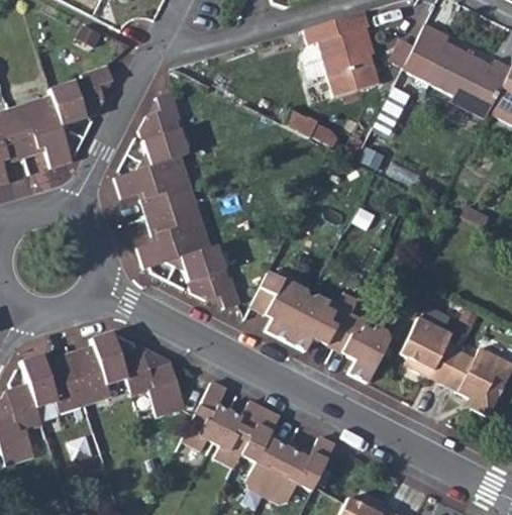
[(366,12),(327,23),(266,41),(270,55),(318,42),(334,96),(378,83),(362,28),(370,26),(366,12)]
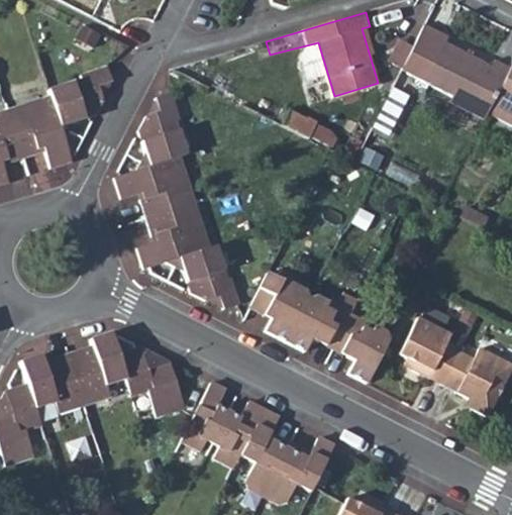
[(404,71),(453,95),(490,112),(497,97),(511,70),(511,67),(497,60),(494,66),(449,44),(452,36),(427,24),(404,71)]
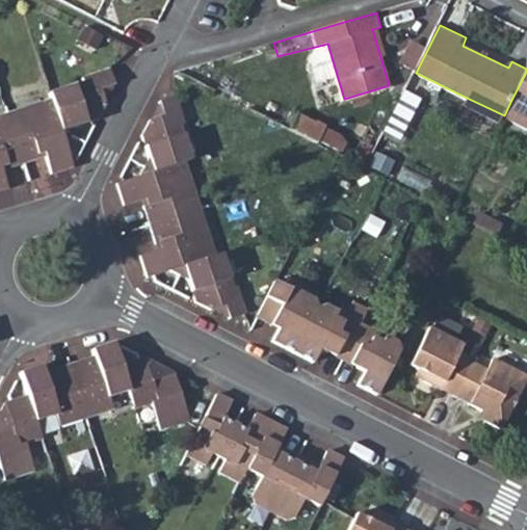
[(410,41),(398,63),(410,70),(422,47),(410,41)]
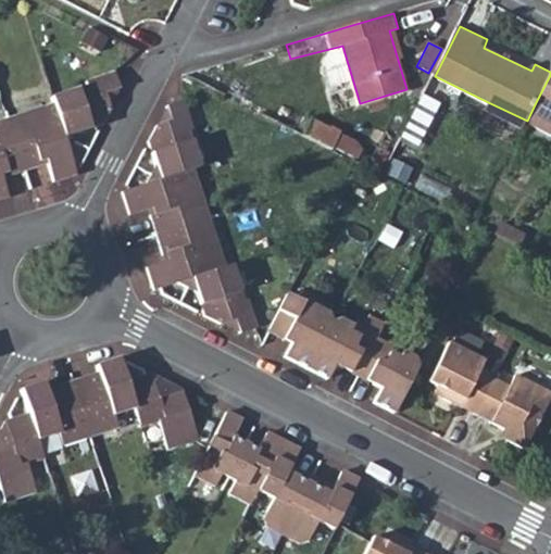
[(0,198),(11,194),(5,177),(28,171),(50,164),(55,180),(80,173),(72,148),(79,131),(103,125),(113,106),(109,92),(122,88),(116,71),(89,79),(90,85),(54,96),(57,102),(0,120),(0,198)]
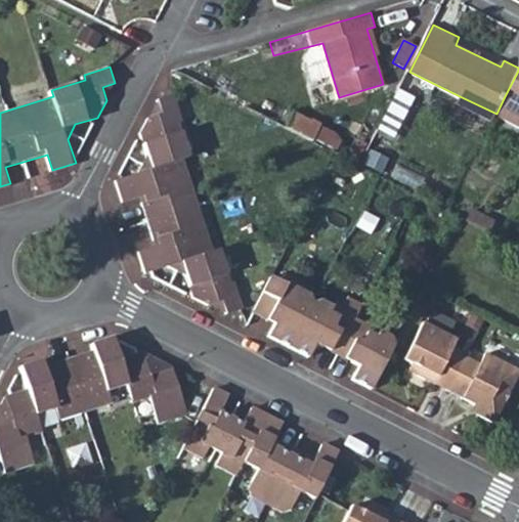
[(504,98),(518,105),(518,71),(504,98)]
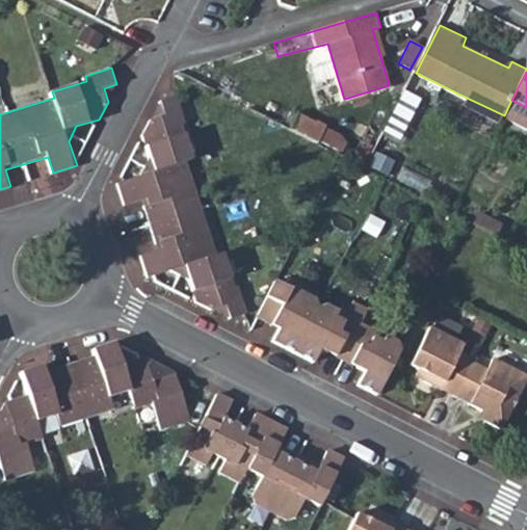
[(120,186),(126,204),(141,199),(151,223),(159,249),(143,254),(150,275),(172,269),(181,273),(188,276),(195,298),(214,309),(227,303),(231,317),(246,312),(239,285),(235,286),(224,252),(217,254),(186,160),(193,158),(183,126),(187,124),(177,96),(162,101),(166,114),(153,118),(145,136),(151,156),(142,174),(121,182),(120,186)]
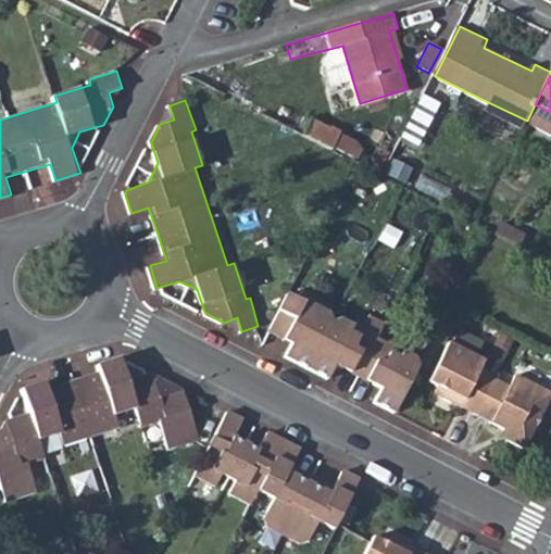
[(485,109),(523,128),(526,122),(527,121),(488,102),(485,109)]
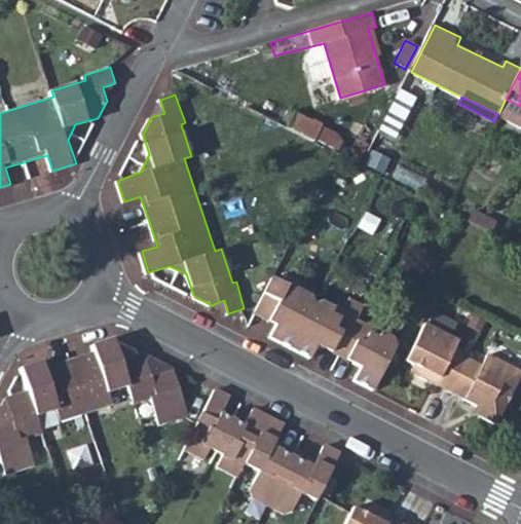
[(497,115),(520,126),(520,106),(506,99),(498,114),(497,115)]
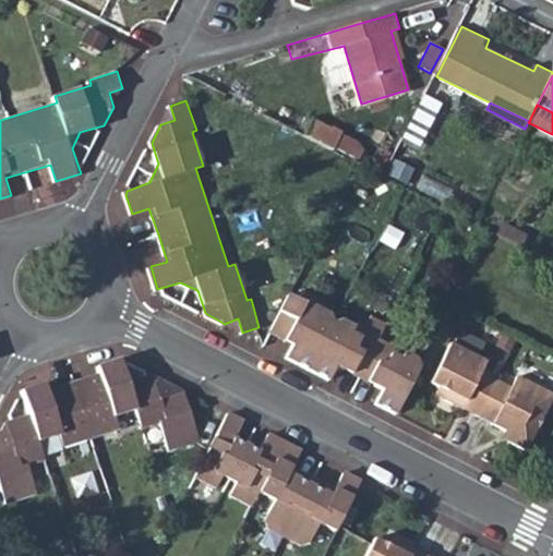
[(299,113),(292,128),(321,143),(328,129),(299,113)]
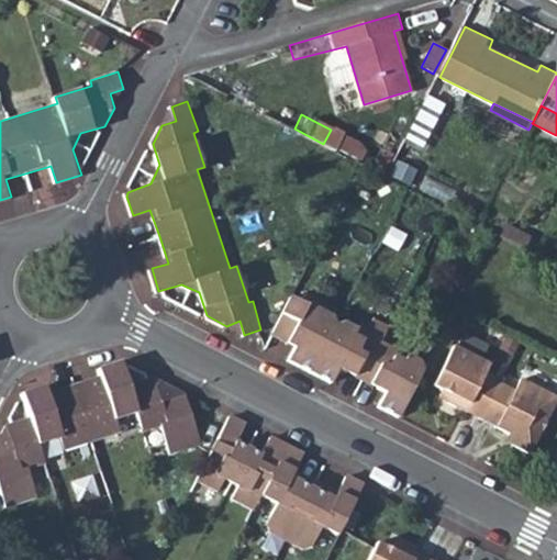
[(510,225),(504,236),(520,244),(525,233),(510,225)]
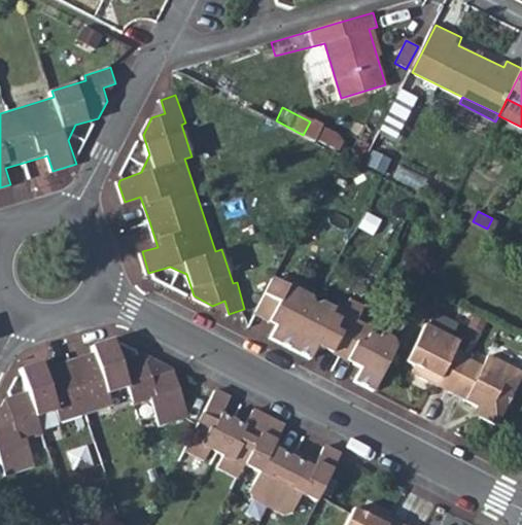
[(492,218),(487,229),(494,233),(499,221),(492,218)]
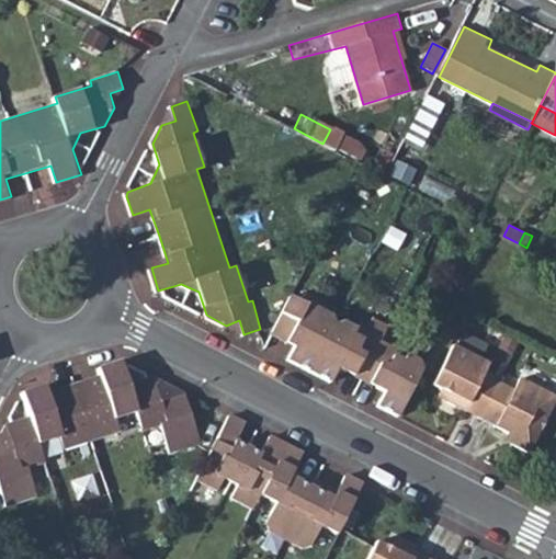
[(278,322),(293,330),(292,332),(298,337),(287,357),(330,379),(356,326),(347,320),(342,320),(337,322),(333,315),(293,293),(278,322)]
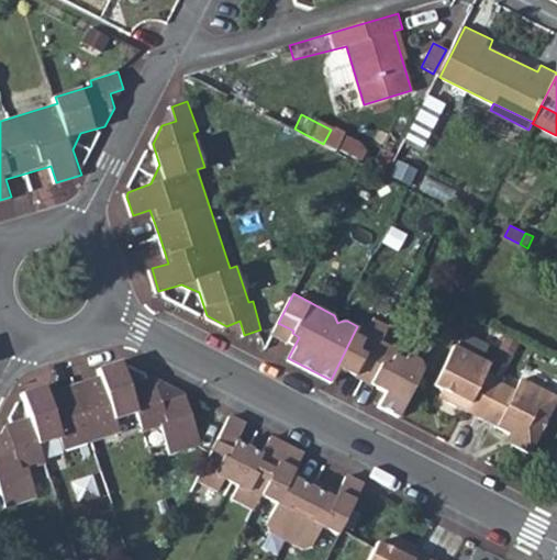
[(331,380),(333,381),(342,364),(351,369),(354,362),(385,378),(382,384),(389,389),(380,405),(401,416),(424,370),(422,360),(410,355),(407,359),(398,355),(400,349),(369,333),(367,337),(358,333),(360,328),(357,326),(331,380)]
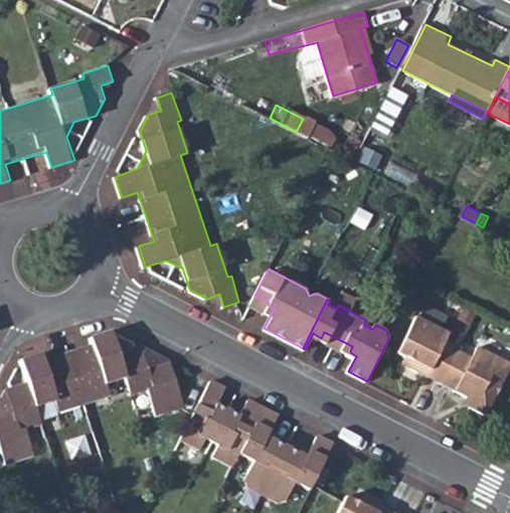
[(452,333),(418,316),(399,352),(409,357),(416,361),(413,368),(469,396),(476,400),(472,407),(488,415),(509,374),(509,362),(479,347),(474,357),(447,343),(452,333)]
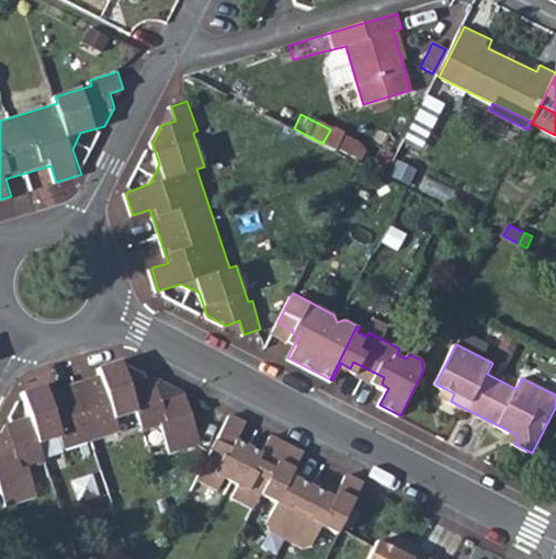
[(0,437),(0,477),(9,504),(41,495),(32,466),(48,460),(42,440),(64,433),(68,445),(122,429),(117,415),(139,410),(146,430),(163,425),(172,452),(204,441),(186,392),(155,376),(132,383),(123,361),(120,361),(98,367),(101,375),(54,390),(52,381),(26,391),(33,414),(8,422),(0,437)]
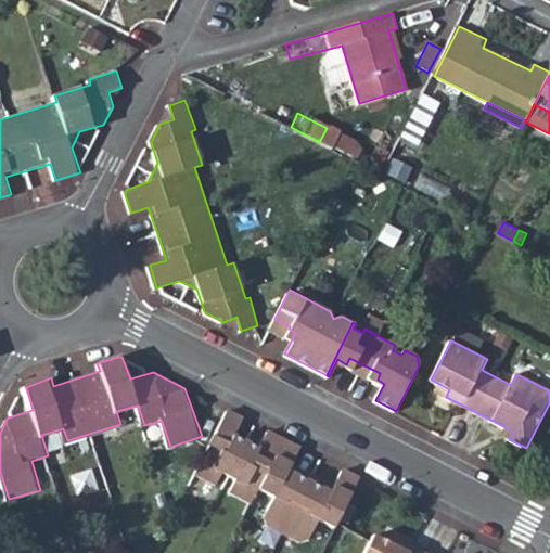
[(449,389),(442,385),(438,393),(446,397),(449,389)]
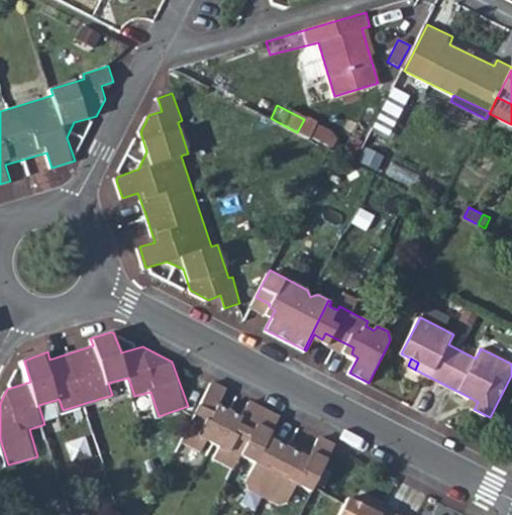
[(182,440),(201,449),(206,441),(217,446),(213,455),(232,467),(239,453),(252,460),(277,415),(248,401),(239,418),(233,415),(234,413),(225,408),(223,410),(218,407),(227,390),(211,382),(182,440)]
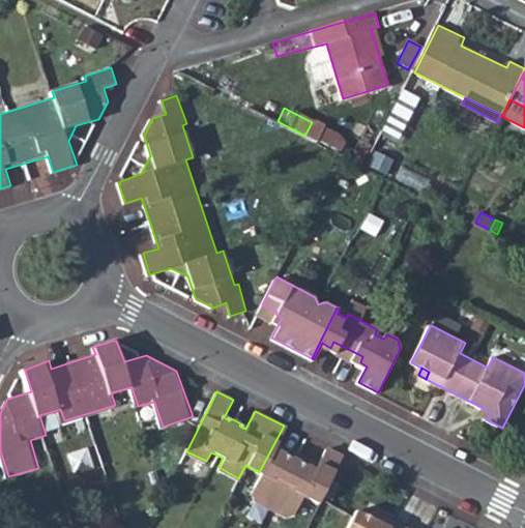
[(490,412),(483,408),(478,415),(486,419),(490,412)]
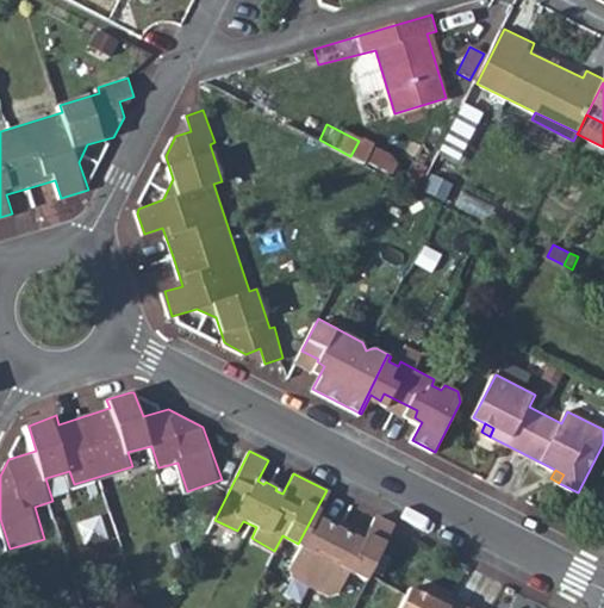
[(298,544),(300,545),(290,565),(294,575),(330,594),(340,591),(352,569),(371,578),(373,571),(383,554),(397,527),(374,515),(363,540),(317,516),(328,491),(327,490),(298,544)]
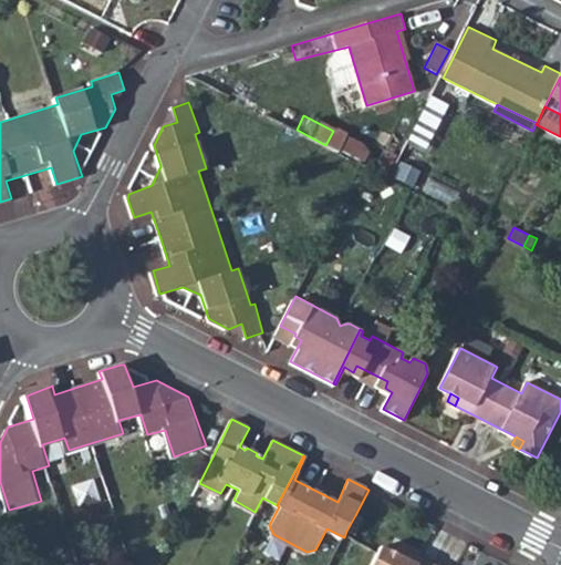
[(346,531),(357,535),(364,521),(355,515),(346,531)]
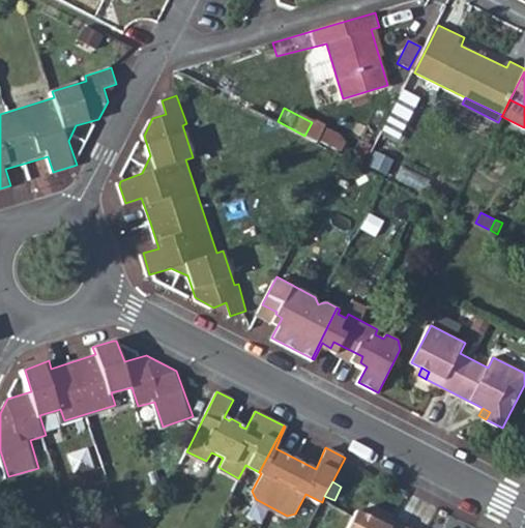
[(379,512),(369,507),(366,515),(376,520),(379,512)]
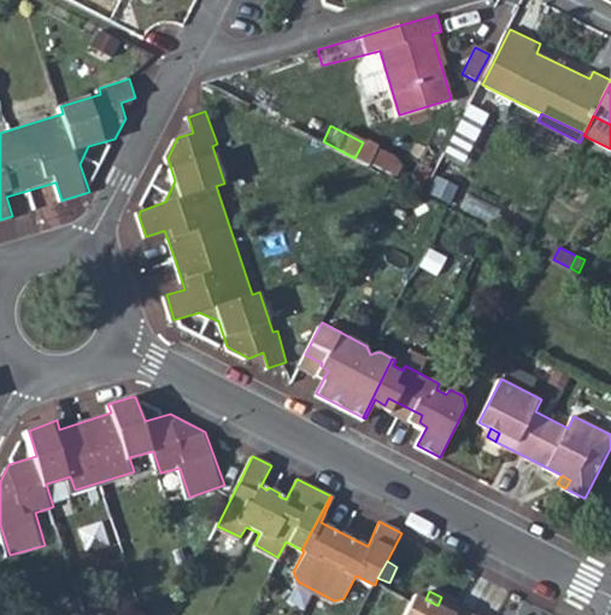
[(475,614),(441,597),(438,605),(426,599),(417,595),(406,614),(475,614)]
